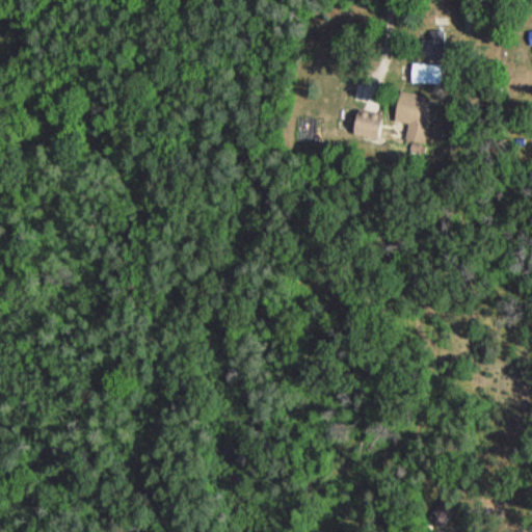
[(445,31),(424,31),(424,60),(445,60),(445,31)]
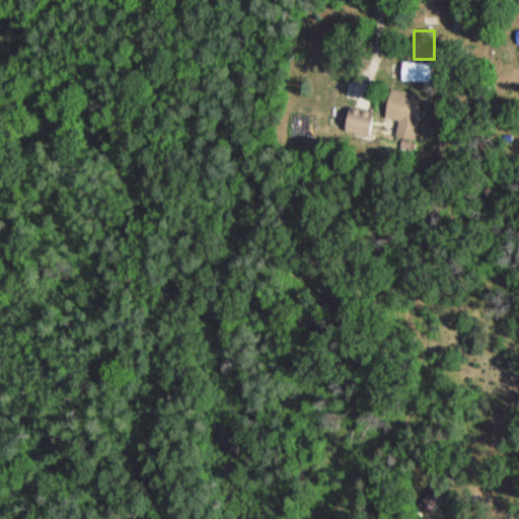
[(431,81),(431,62),(401,62),(401,81),(431,81)]
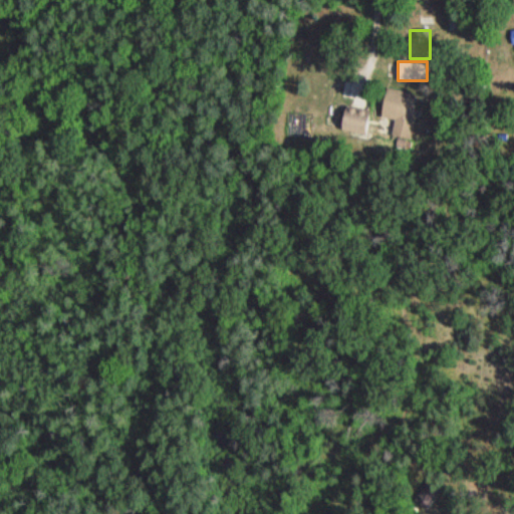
[(413,138),(415,93),(397,92),(395,137),(413,138)]
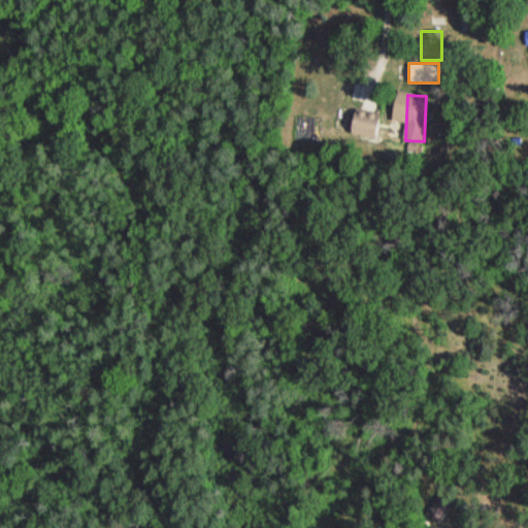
[(350,133),(377,136),(380,112),(352,109),(350,133)]
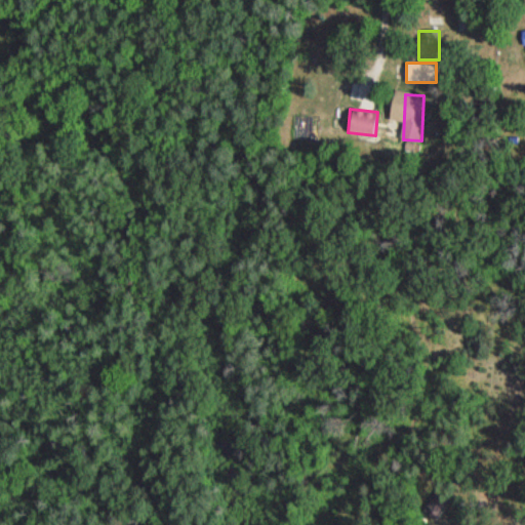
[(421,512),(436,520),(447,502),(434,493),(421,512)]
